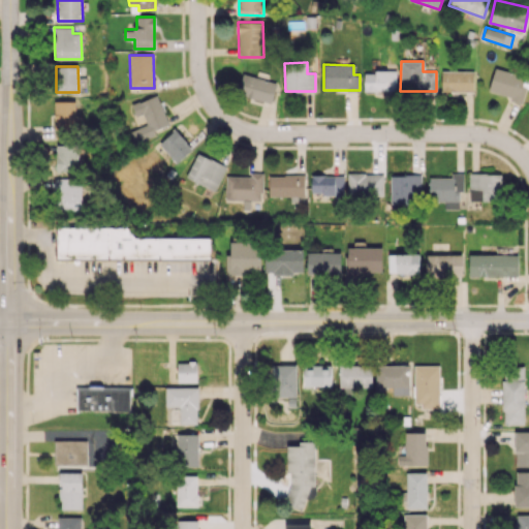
[(488,90),(522,102),(528,81),(528,78),(496,67),(488,90)]
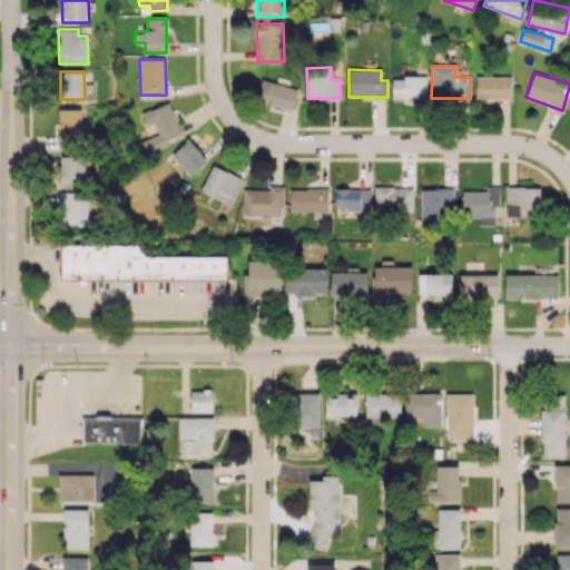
[(426,97),(426,77),(392,77),(392,97),(426,97)]
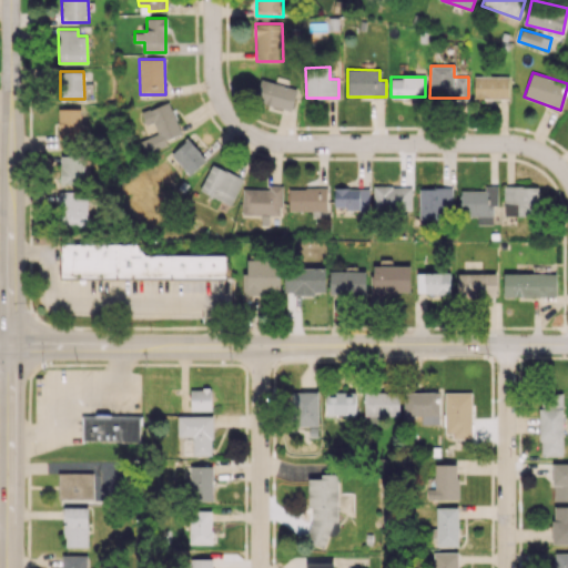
[(475,98),(508,99),(509,77),(475,77),(475,98)]
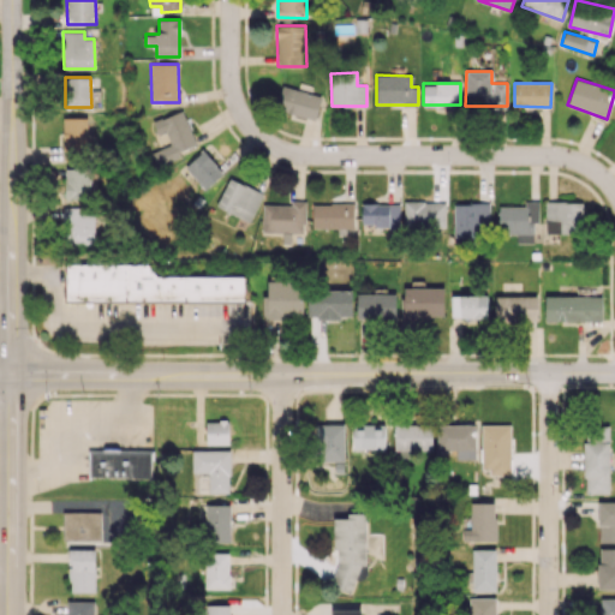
[(321,95),(281,87),(276,111),(316,119),(321,95)]
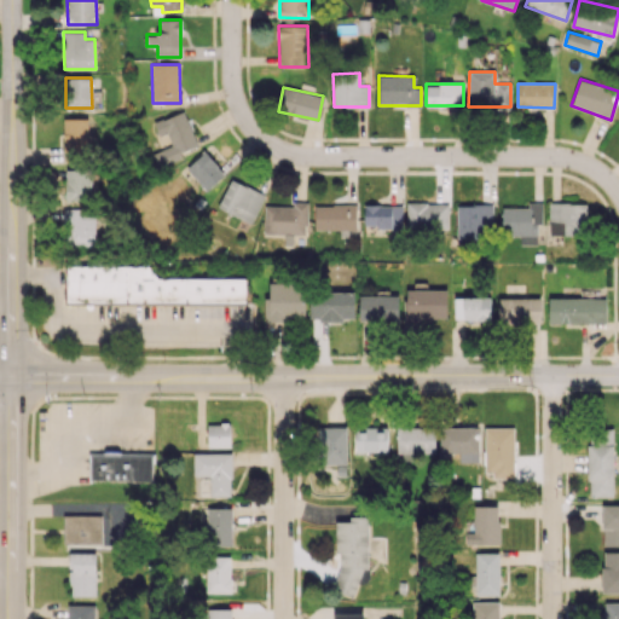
[(198,145),(183,110),(154,122),(160,137),(167,133),(172,145),(152,152),(158,168),(183,158),(180,152),(198,145)]
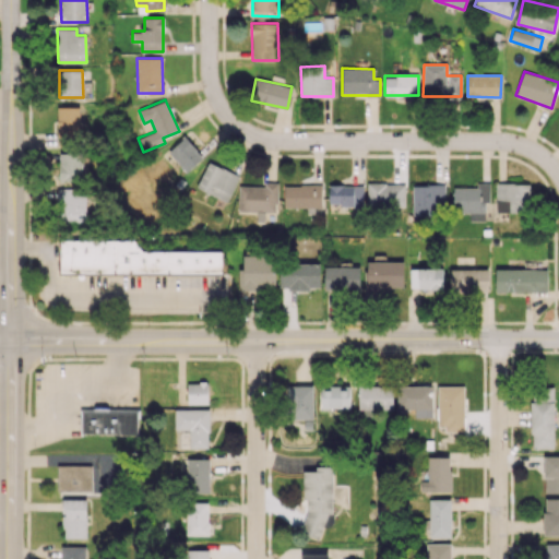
[(79,107),(57,107),(58,144),(80,143),(79,107)]
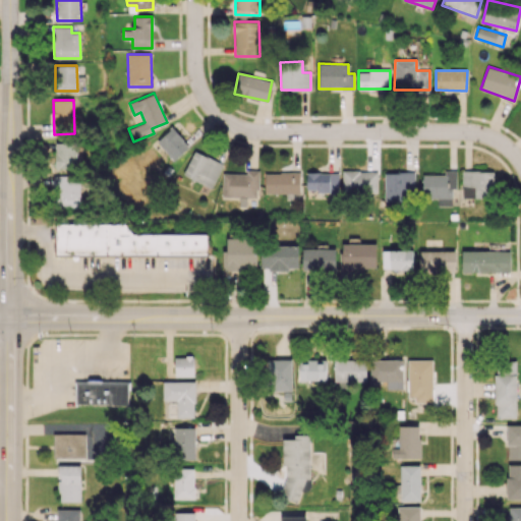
[(188,148),(173,127),(155,140),(171,161),(188,148)]
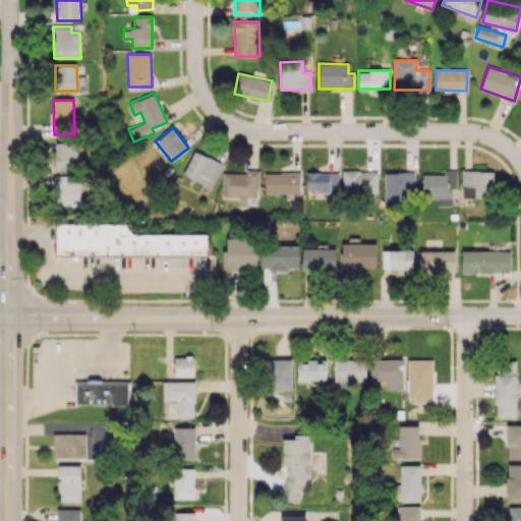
[(77,168),(76,142),(56,143),(56,169),(77,168)]
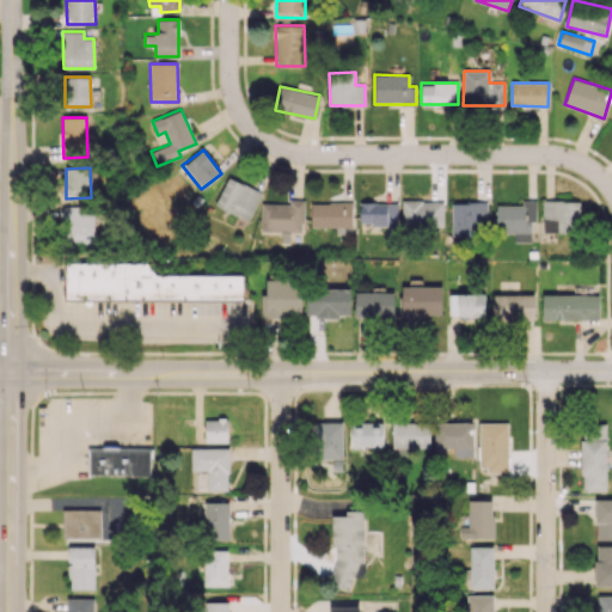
[(215,204),(249,221),(262,193),(228,177),(215,204)]
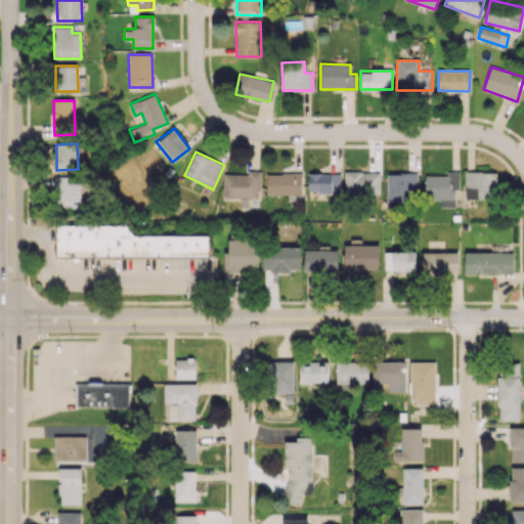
[(223,198),(259,199),(260,171),(248,171),(248,175),(223,174),(223,198)]
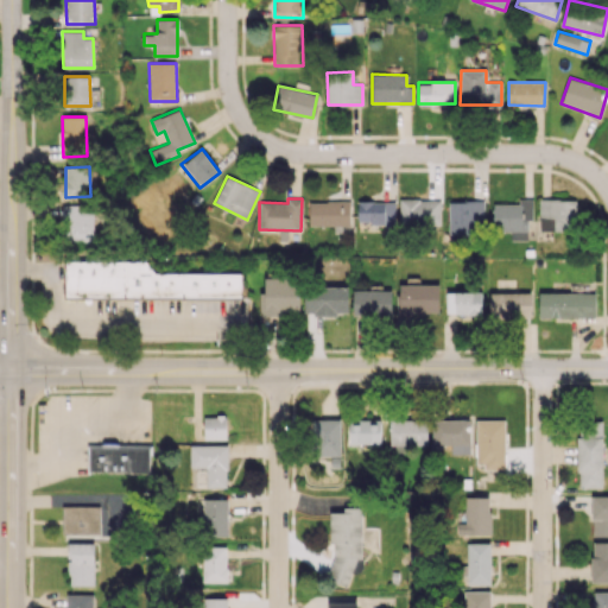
[(441,200),(400,200),(399,225),(441,225),(441,200)]
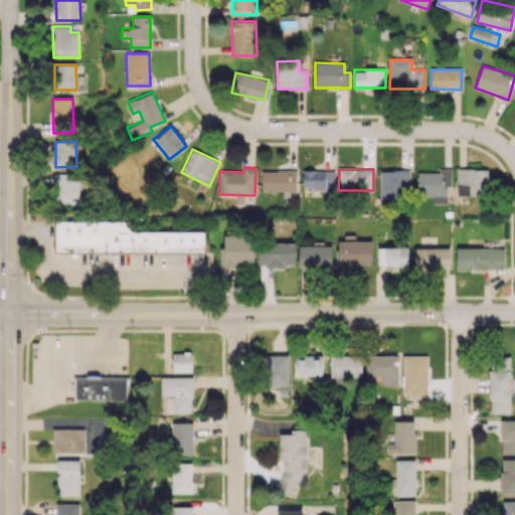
[(417,173),(417,195),(434,195),(434,204),(448,204),(448,186),(451,186),(452,169),(440,169),(439,173),(417,173)]
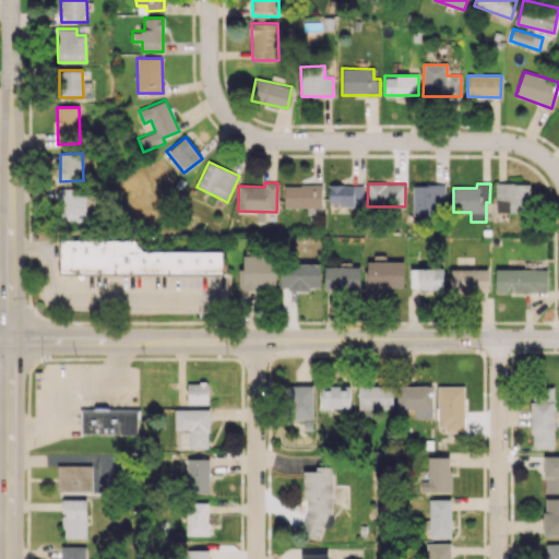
[(530,183),(496,183),(496,212),(530,213),(530,183)]
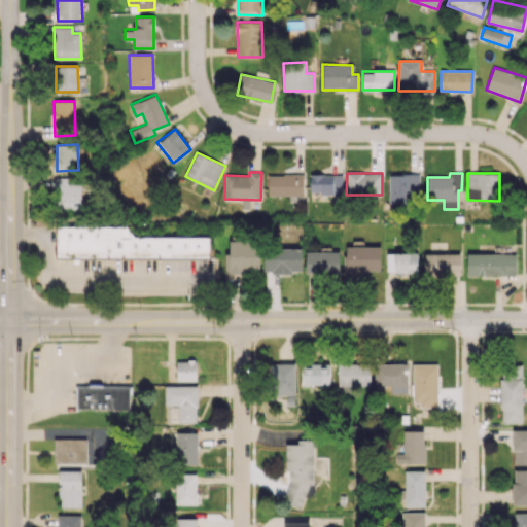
[(268,174),(268,196),(289,196),(289,202),(304,202),(304,174),(268,174)]
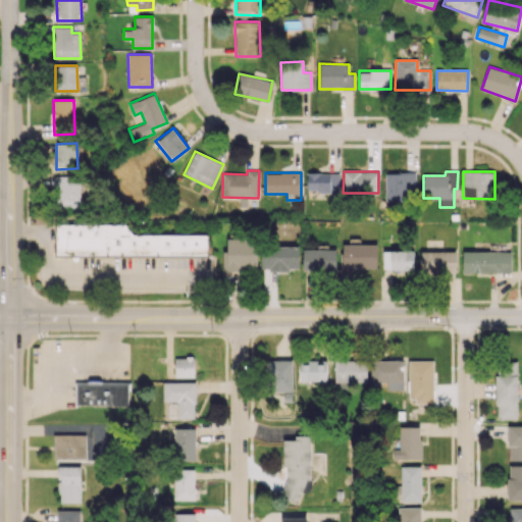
[(307,193),(340,192),(340,172),(307,173),(307,193)]
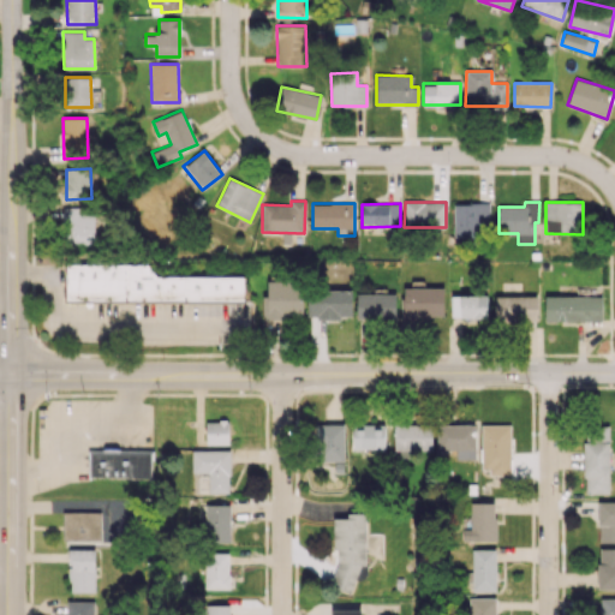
[(488,203),(454,204),(454,237),(489,237),(488,203)]
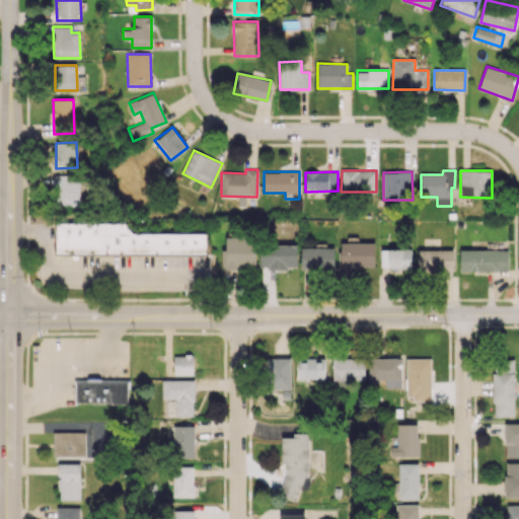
[(80,206),(80,174),(53,174),(54,206),(80,206)]
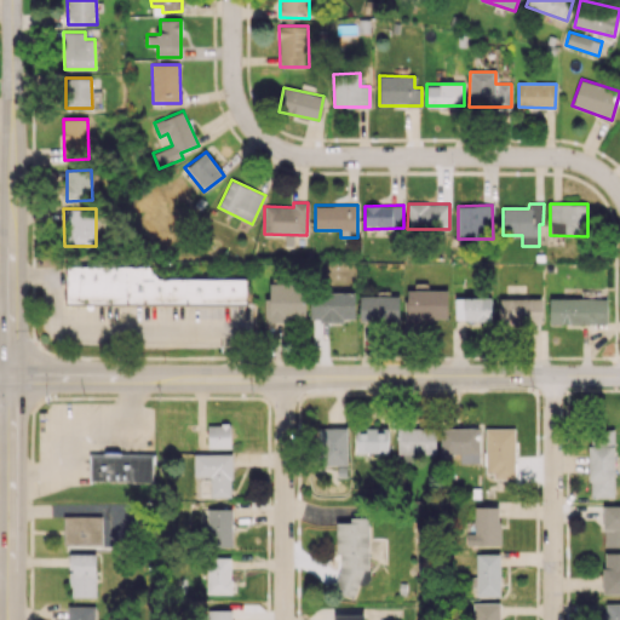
[(246,279),(159,279),(159,265),(67,265),(67,304),(246,304),(246,279)]
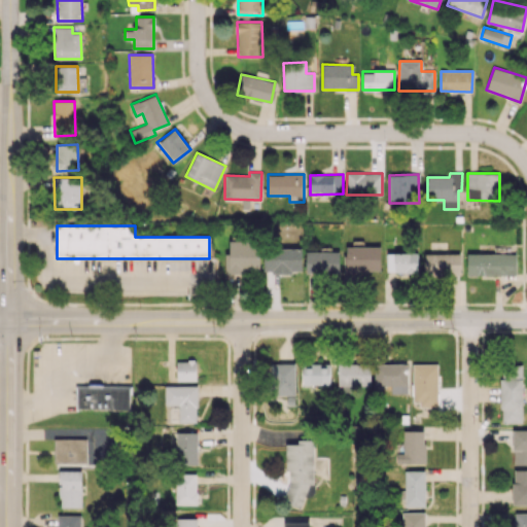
[(224,273),(259,273),(259,240),(230,240),(229,253),(225,253),(224,273)]
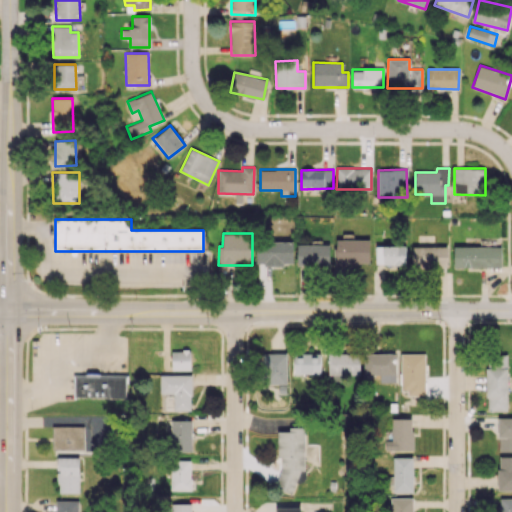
[(370,264),(370,240),(336,239),(336,263),(370,264)]
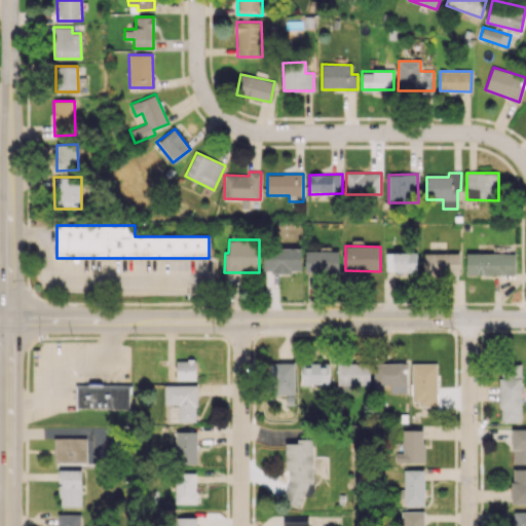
[(301,248),(263,248),(263,271),(301,271),(301,248)]
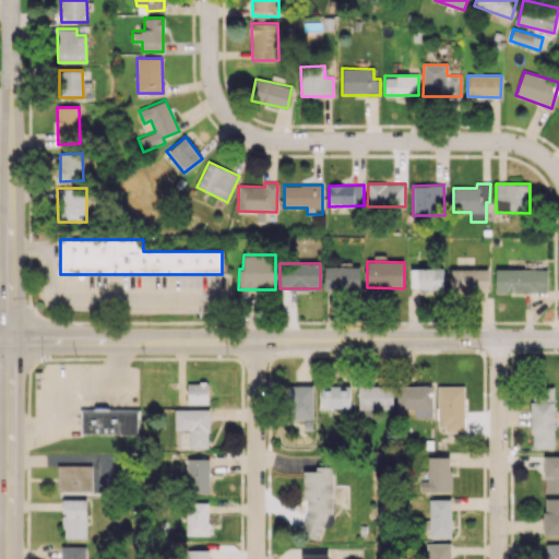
[(360,266),(324,268),(324,290),(360,290),(360,266)]
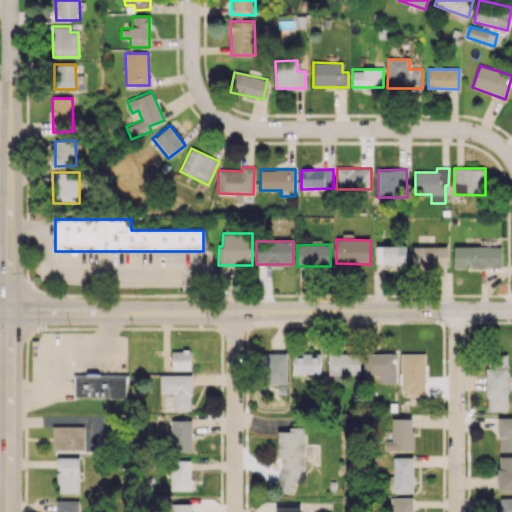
[(406,264),(406,245),(376,246),(376,265),(406,264)]
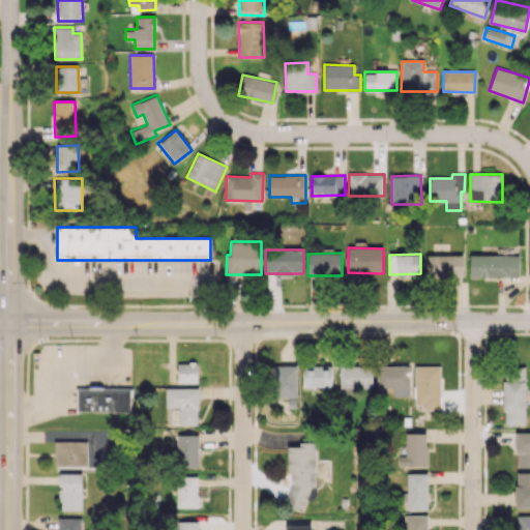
[(519,255),(470,254),(470,276),(519,277),(519,255)]
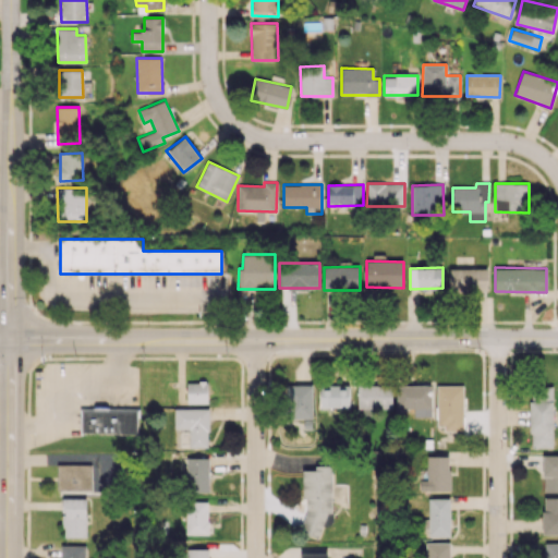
[(450,268),(449,291),(487,292),(487,269),(450,268)]
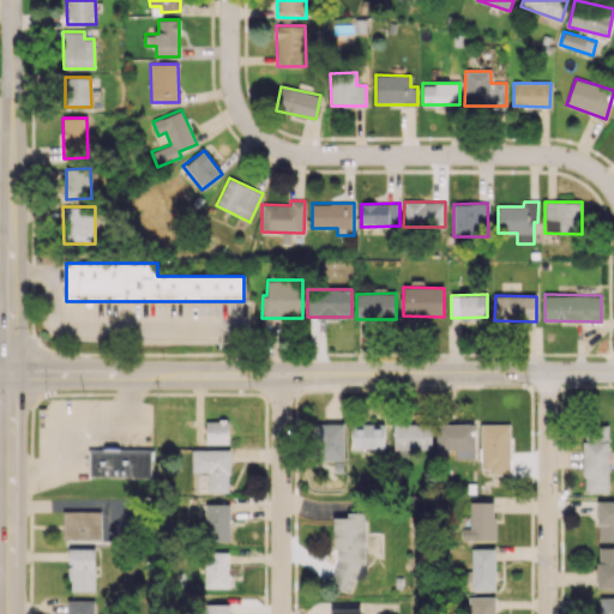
[(229,444),(229,420),(206,420),(206,444),(229,444)]
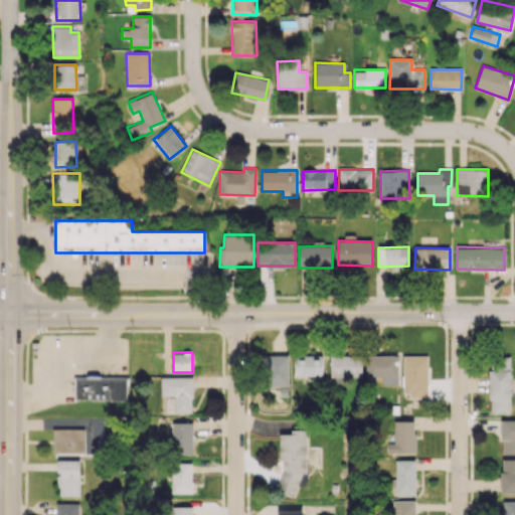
[(322,376),(323,355),(295,354),(295,376),(322,376)]
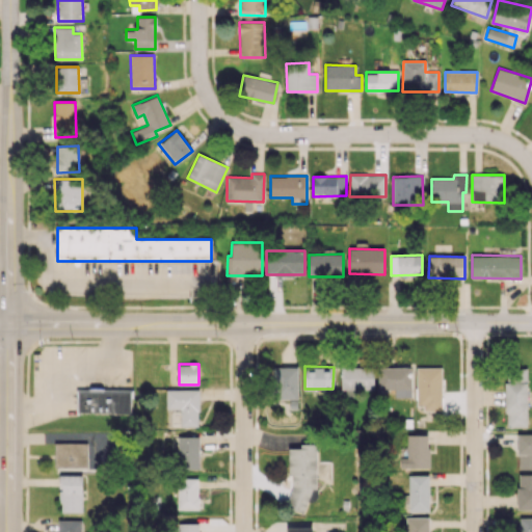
[(341,389),(374,389),(373,366),(341,367),(341,389)]
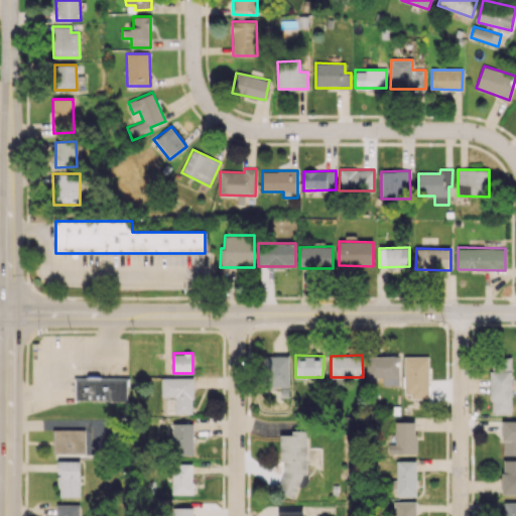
[(265,387),(289,387),(289,356),(265,356),(265,387)]
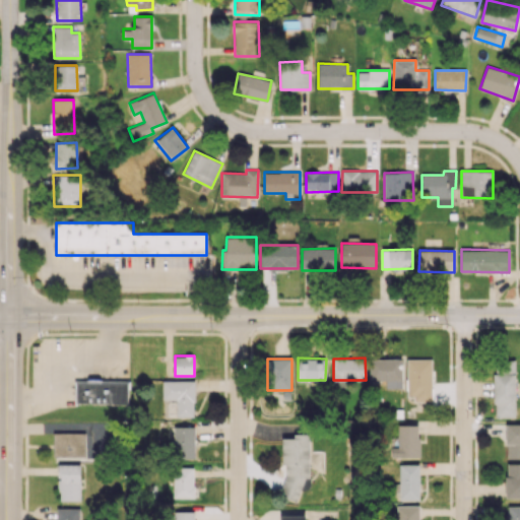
[(402,359),(369,359),(369,381),(386,381),(386,388),(402,388),(402,359)]
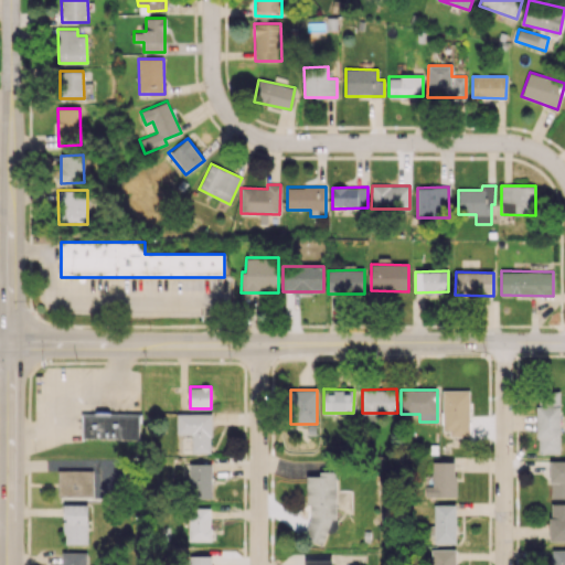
[(469,390),(441,390),(441,435),(469,435),(469,390)]
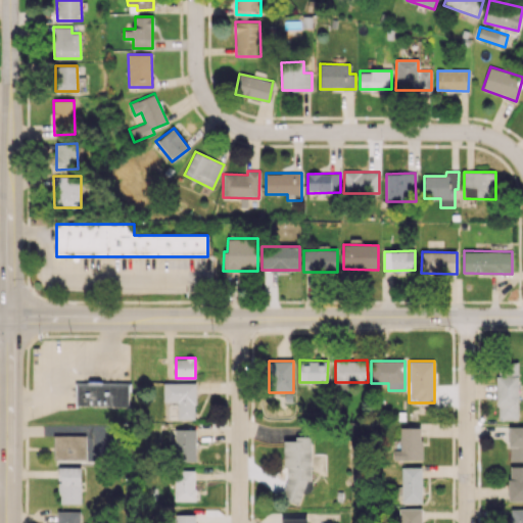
[(518,362),(497,362),(497,420),(518,420),(518,362)]
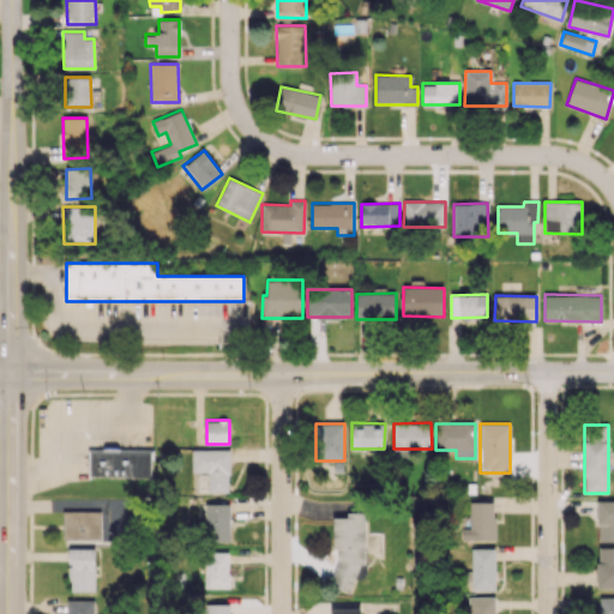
[(208,492),(229,493),(230,450),(192,450),(192,471),(209,471),(208,492)]
